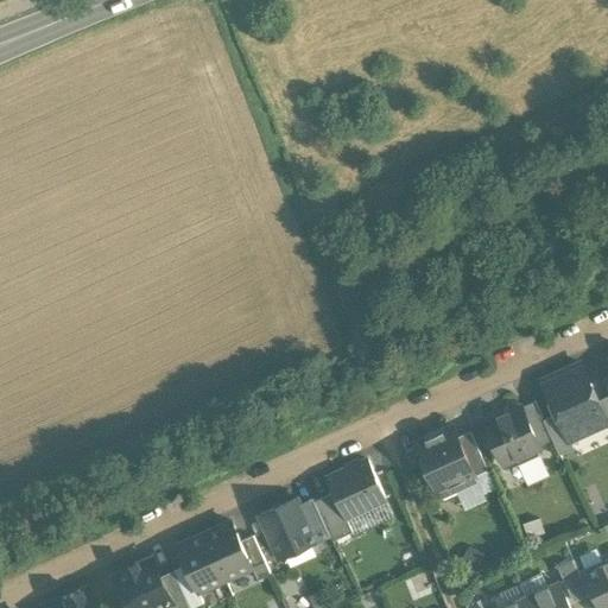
[(580,363),(542,381),(557,415),(569,442),(570,441),(607,424),(597,401),(580,363)]
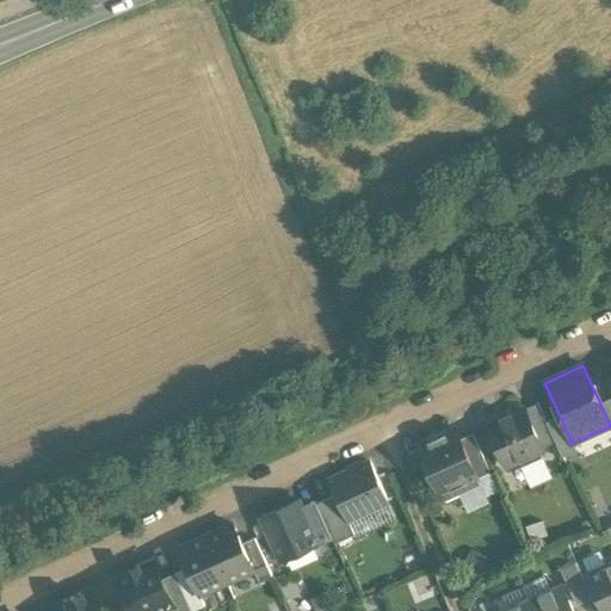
[(610,399),(600,403),(610,426),(610,430),(610,399)]
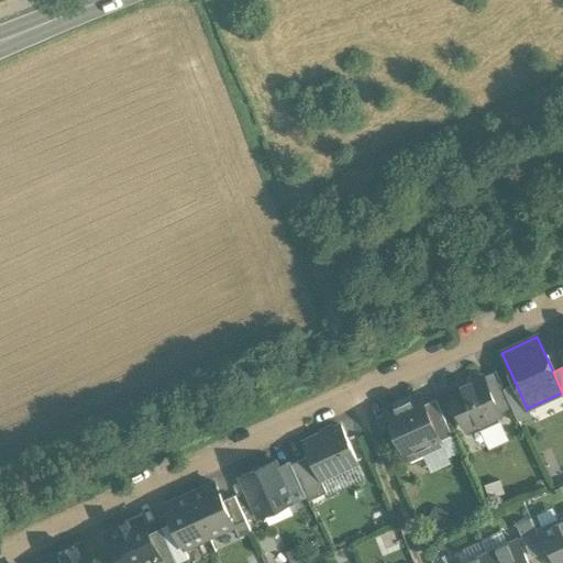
[(504,389),(495,372),(483,377),(499,414),(511,408),(504,389)]
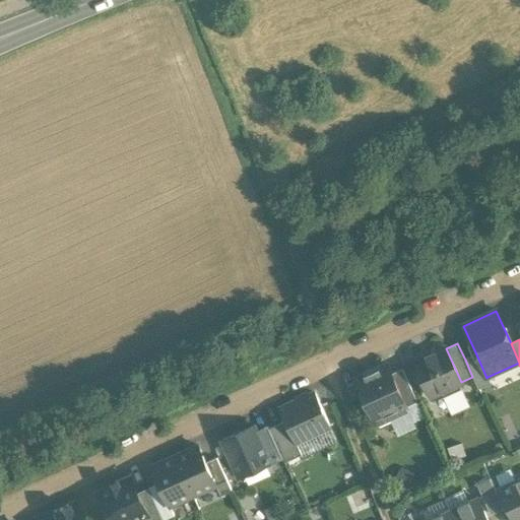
[(444,348),(436,346),(433,353),(414,362),(431,397),(442,392),(447,395),(457,391),(458,385),(462,383),(461,382),(446,348),(446,347),(444,348)]
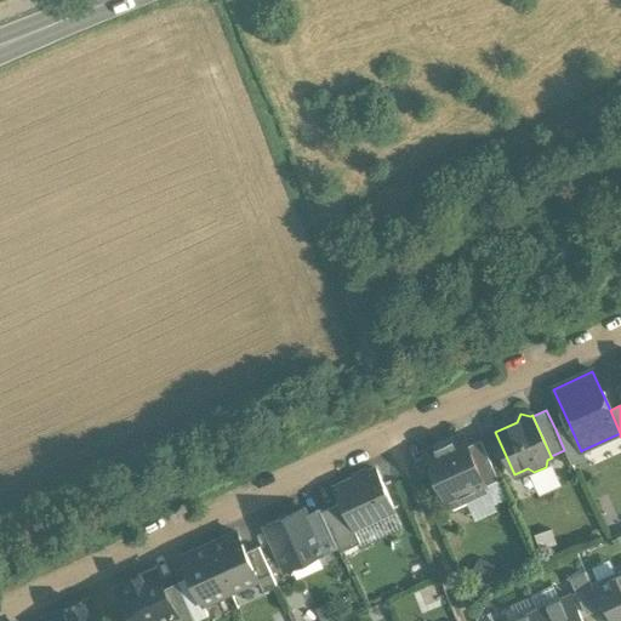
[(569,423),(556,429),(564,450),(571,465),(586,459),(582,450),(581,451),(569,423)]
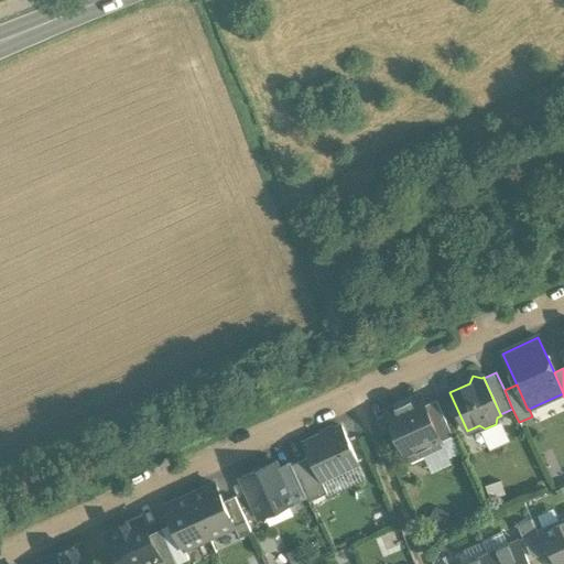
[(420,396),(386,411),(409,463),(443,447),(441,442),(424,405),(420,396)]
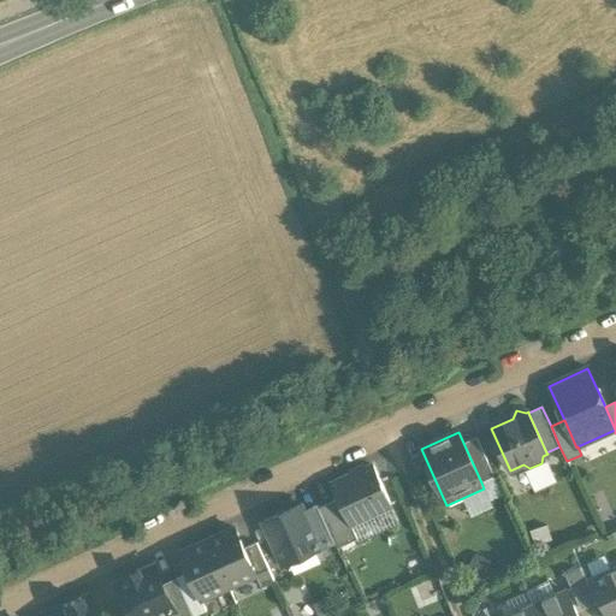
[(495,477),(477,437),(463,443),(481,483),(495,477)]
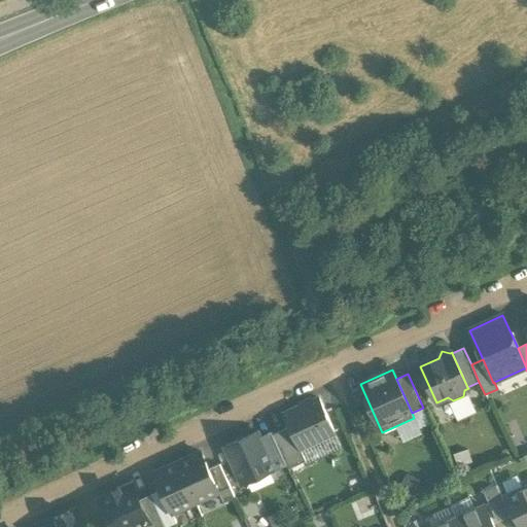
[(318,398),(284,414),(289,427),(300,449),(335,433),(318,398)]
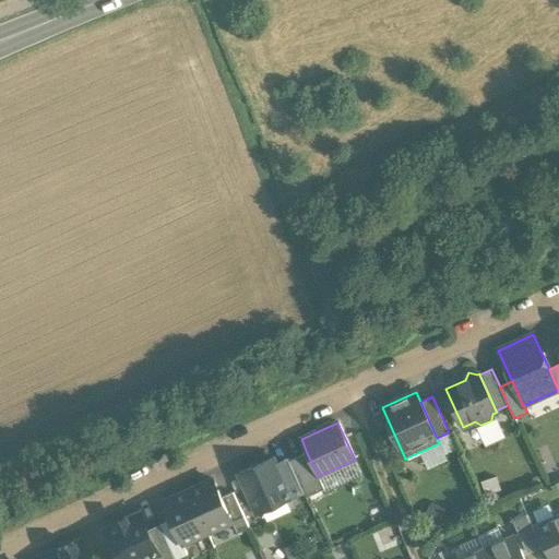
[(307,453),(288,461),(302,491),(305,497),(323,489),(318,476),(307,453)]
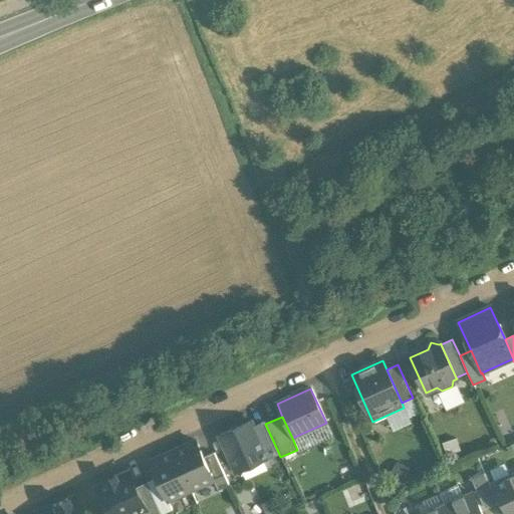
[(251,422),(220,436),(236,471),(267,457),(254,428),(251,422)]
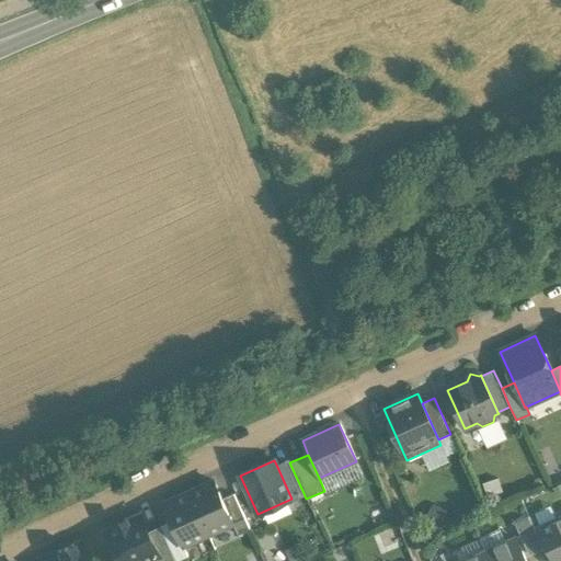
[(289,461),(277,467),(292,499),(304,493),(289,462),(289,461)]
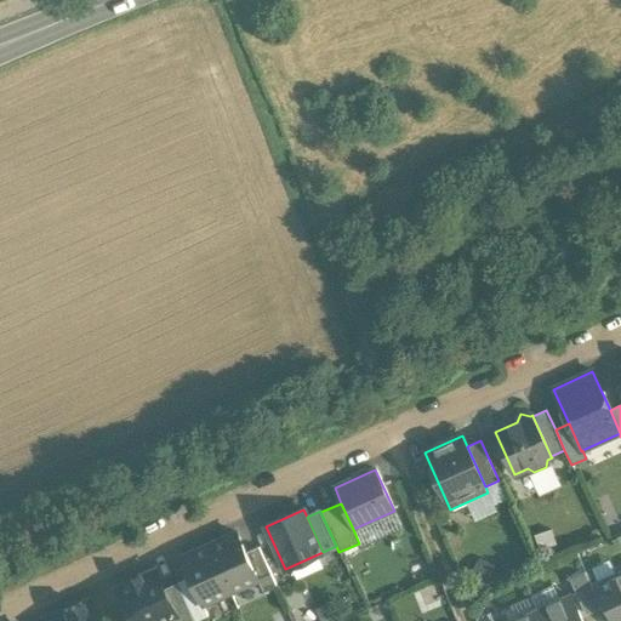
[(245,553),(237,533),(209,545),(231,592),(257,580),(245,553)]
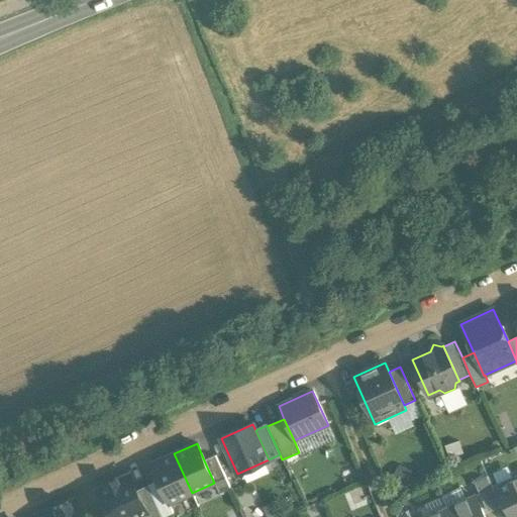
[(174,453),(150,463),(159,481),(169,503),(192,493),(174,453)]
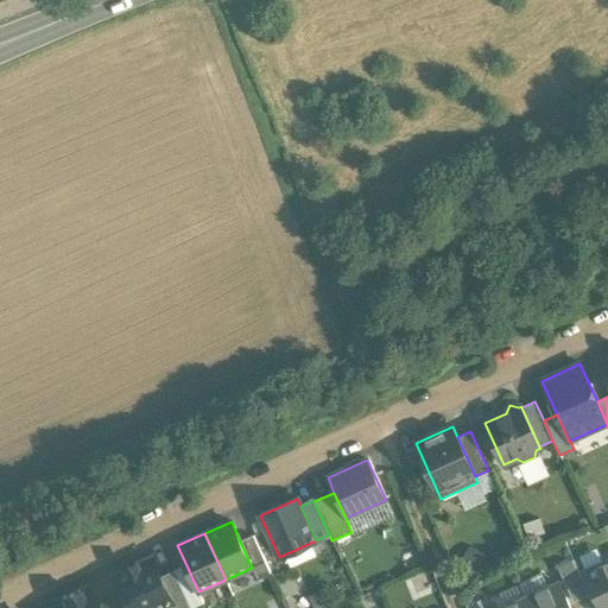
[(253,536),(240,542),(252,568),(258,581),(271,575),(253,536)]
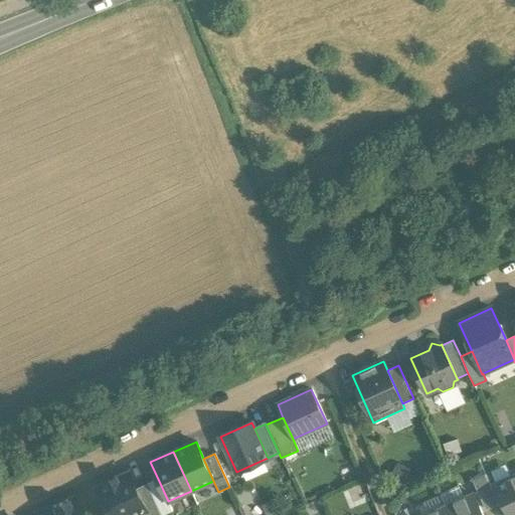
[(128,472),(94,488),(106,514),(136,514),(145,511),(146,511),(136,489),(128,472)]
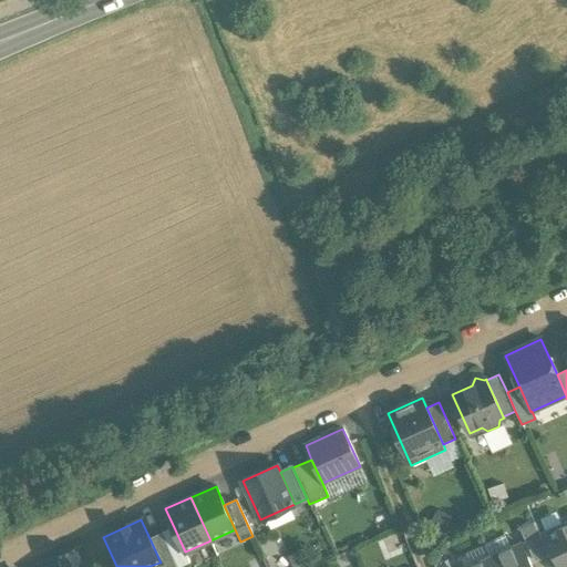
[(540,537),(534,523),(521,529),(535,562),(548,556),(548,555),(540,537)]
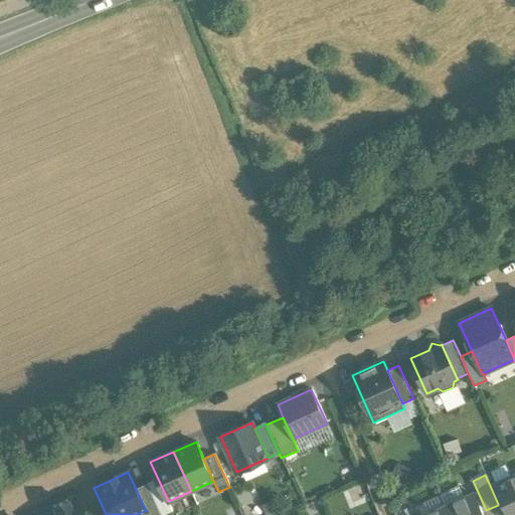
[(514,514),(514,475),(495,485),(505,507),(508,514),(514,514)]
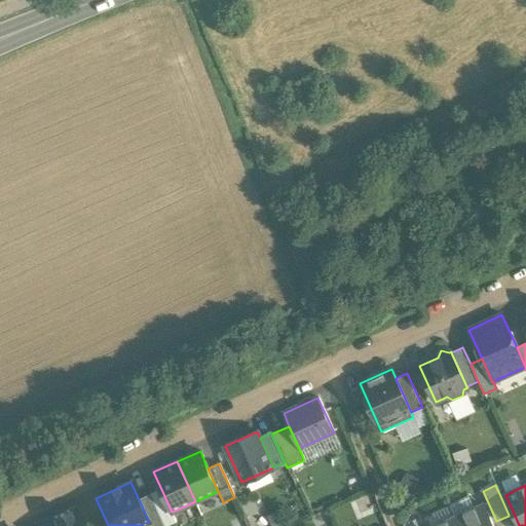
[(161,489),(150,494),(164,525),(166,525),(176,522),(172,513),(172,512),(161,489)]
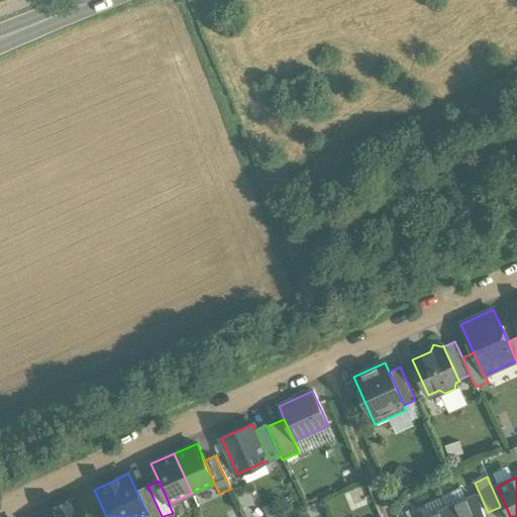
[(162,516),(147,486),(136,491),(146,513),(145,513),(146,516),(162,516)]
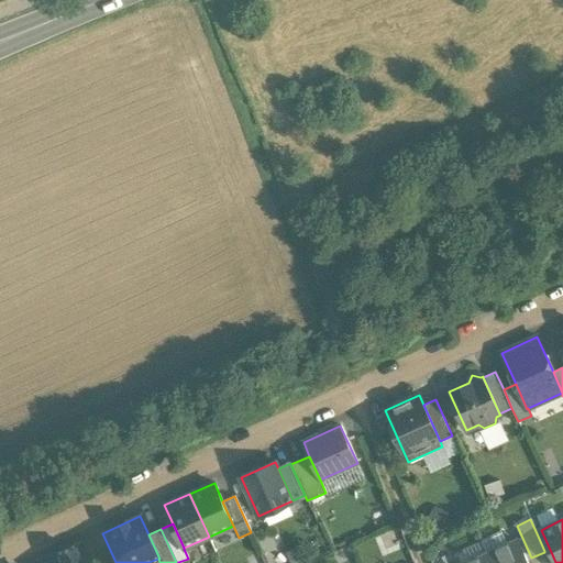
[(552,554),(541,531),(537,533),(544,551),(544,552),(547,556),(552,554)]
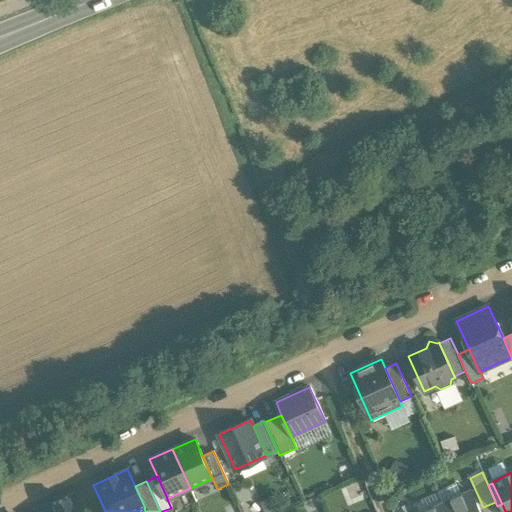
[(479,511),(470,492),(443,504),(446,511),(479,511)]
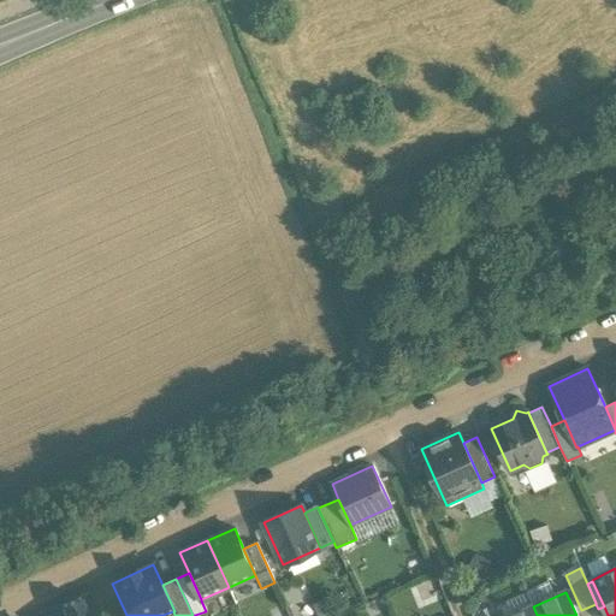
[(95,615),(86,596),(55,610),(57,615),(95,615)]
